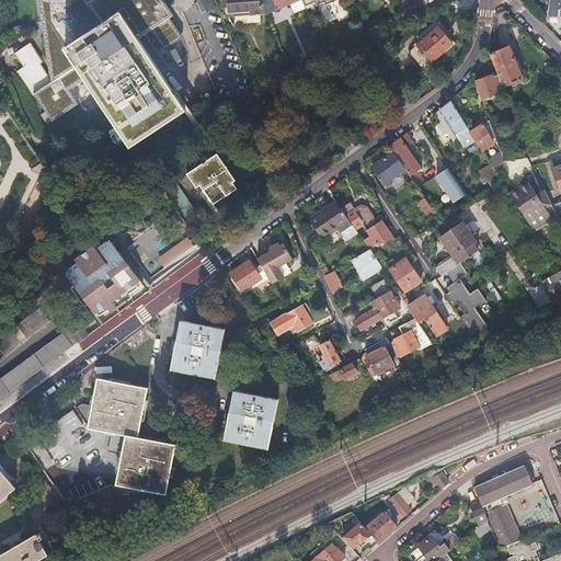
[(153,0),(92,0),(82,7),(82,3),(82,1),(81,0),(64,0),(57,2),(47,0),(38,0),(35,0),(47,84),(36,67),(39,66),(27,47),(13,56),(23,70),(16,75),(44,115),(39,118),(46,127),(77,106),(69,93),(84,82),(128,150),(182,115),(136,43),(142,39),(155,57),(162,53),(180,41),(156,1),(153,0)]
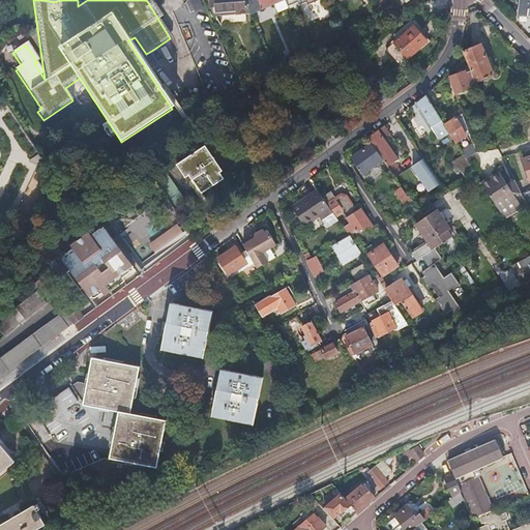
[(200,0),(190,0),(195,9),(203,5),(200,0)]
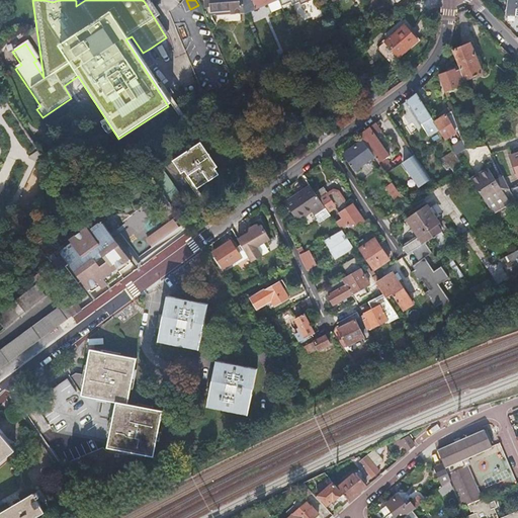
[(228,13),(243,12),(238,0),(206,0),(207,11),(227,10),(228,13)]
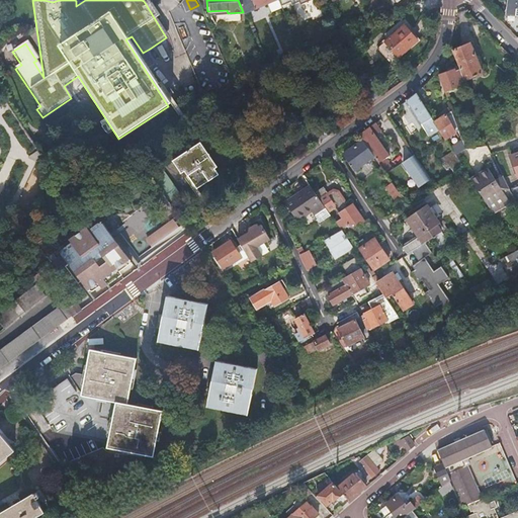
[(277,0),(252,0),(257,10),(278,2),(278,0),(277,0)]
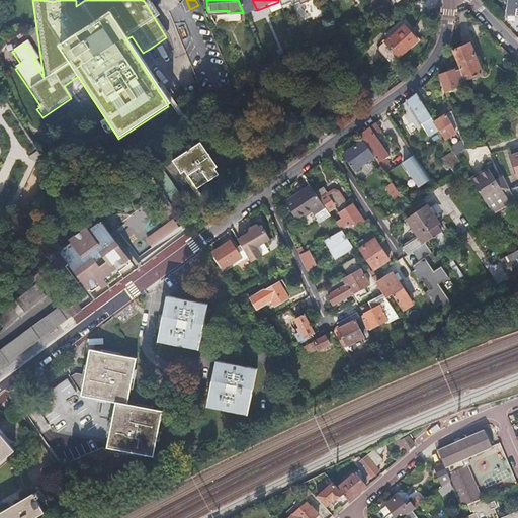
[(517,0),(508,0),(507,15),(517,15),(517,0)]
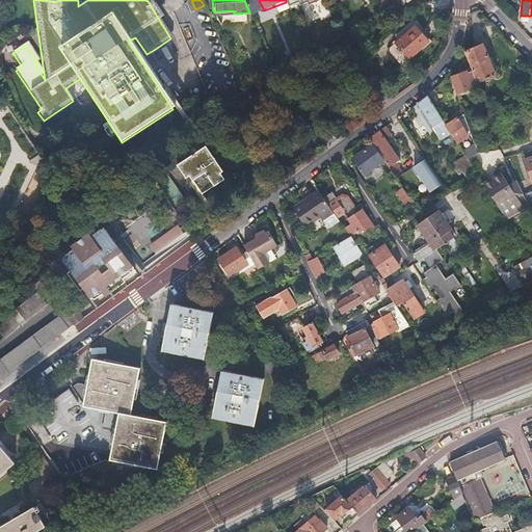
[(415,28),(388,51),(401,65),(428,44),(415,28)]
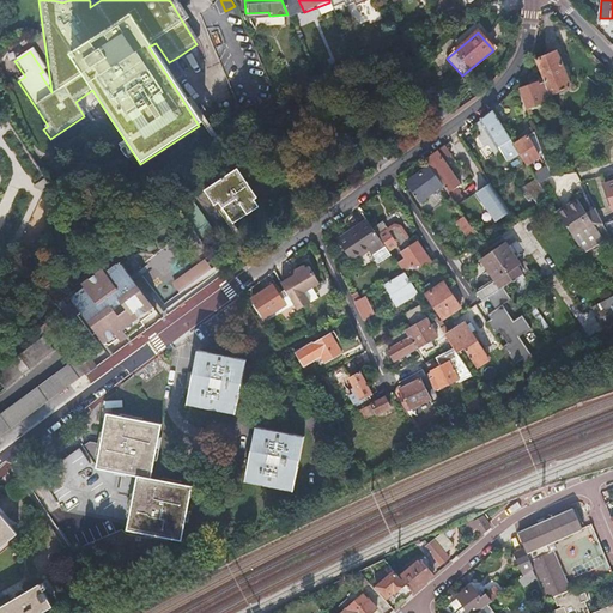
[(544,84),(548,97),(569,89),(556,53),(535,61),(544,84)]
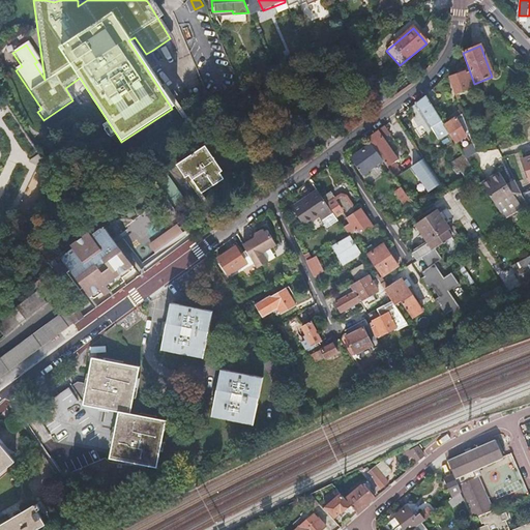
[(448,79),(457,101),(460,100),(458,93),(471,88),(470,86),(474,84),(470,72),(465,75),(465,72),(448,79)]
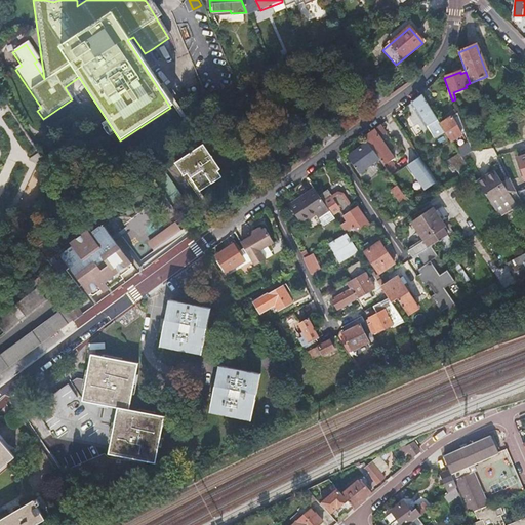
[(427,89),(420,94),(428,106),(434,101),(427,89)]
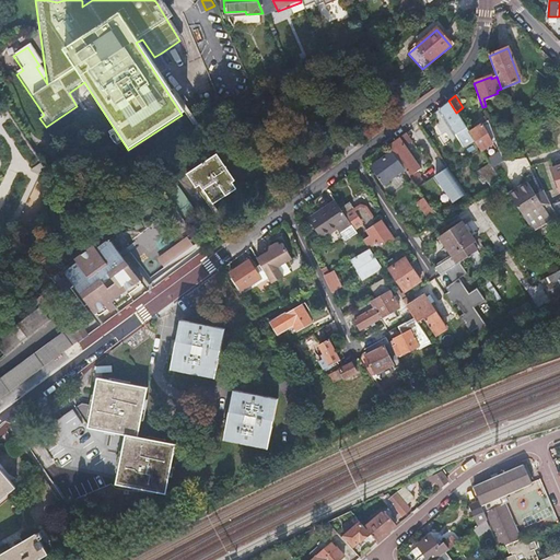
[(448,101),(439,108),(459,140),(469,133),(469,132),(456,113),(448,101)]
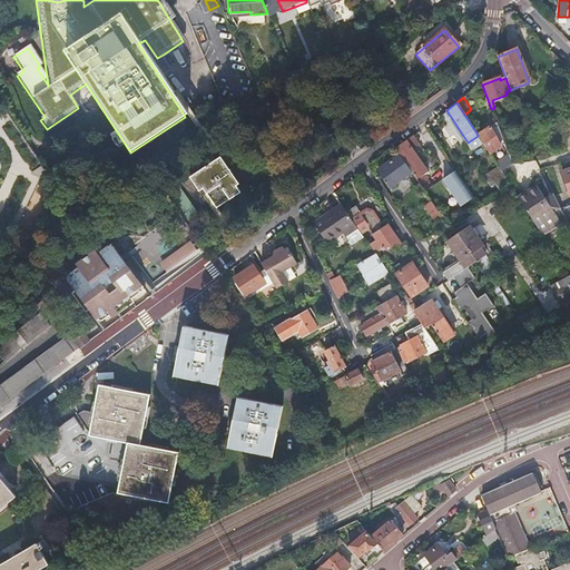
[(500,146),(503,145),(495,123),(488,128),(500,146)]
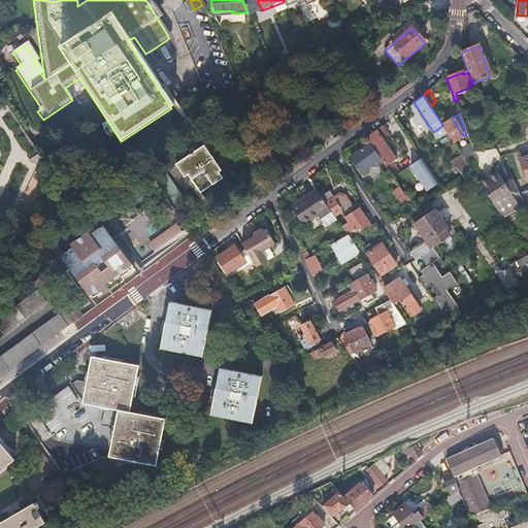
[(442,126),(453,142),(463,135),(452,119),(442,125),(442,126)]
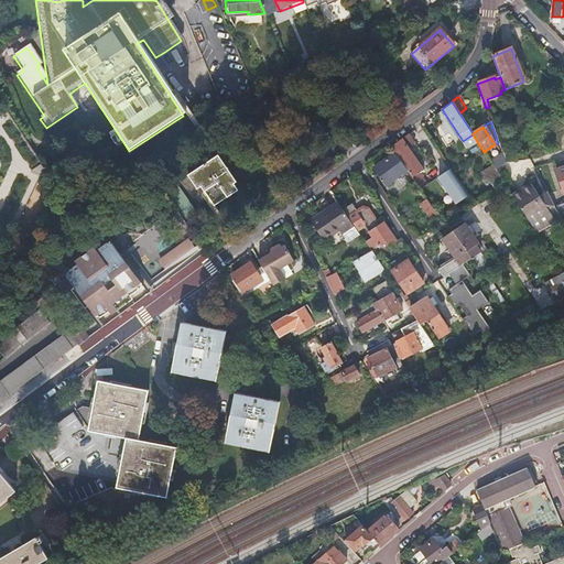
[(393,153),(405,171),(418,187),(424,198),(426,201),(432,196),(418,174),(415,175),(411,167),(415,165),(404,147),(412,141),(408,134),(390,147),(393,153)]
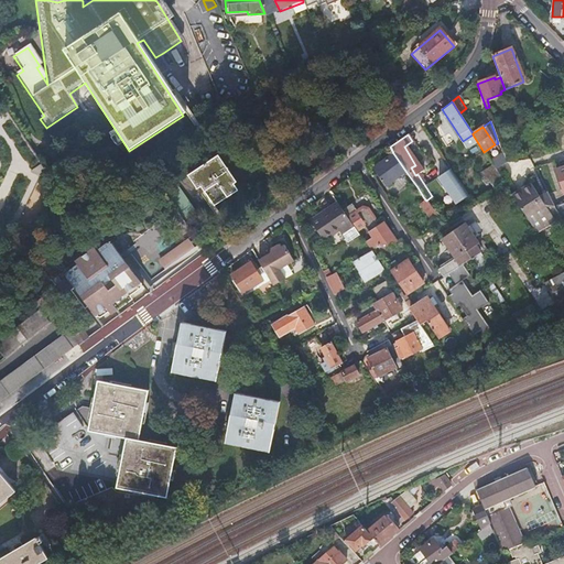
[(507,141),(500,150),(502,155),(505,163),(506,163),(514,161),(507,141)]
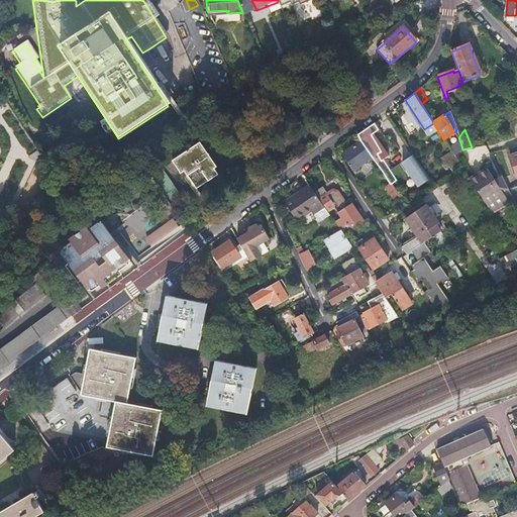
[(441,165),(447,175),(461,166),(454,156),(450,148),(444,139),(439,142),(447,154),(442,159),(444,163),(441,165)]
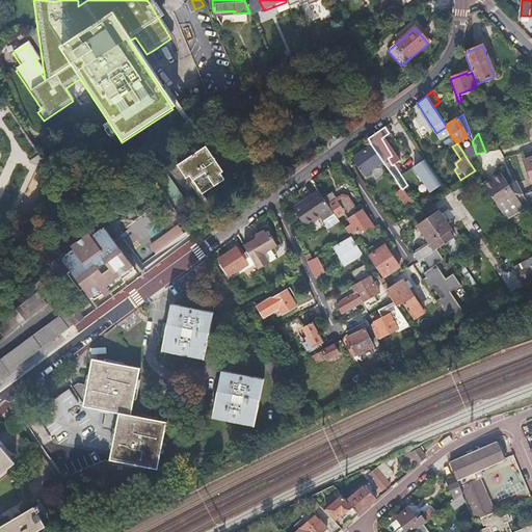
[(364,175),(382,161),(371,144),(355,156),(351,151),(344,156),(352,169),(357,166),(364,175)]
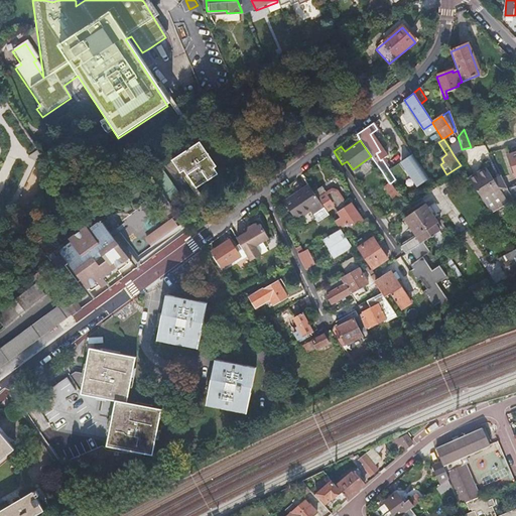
[(460,142),(449,148),(454,155),(462,149),(460,142)]
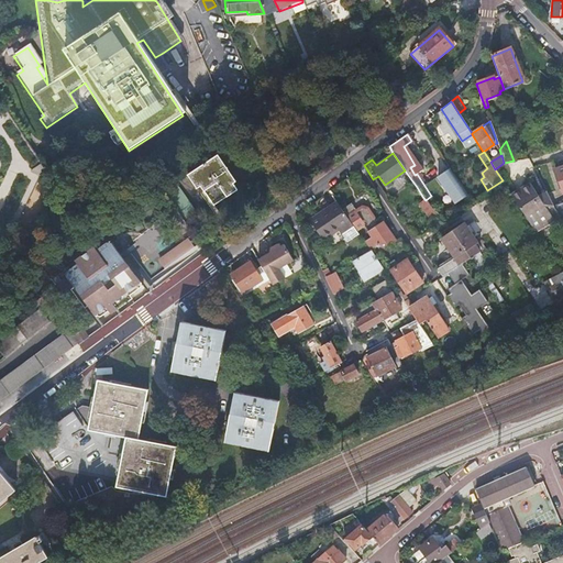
[(219,156),(189,177),(197,190),(201,188),(214,207),(238,190),(233,184),(235,183),(219,156)]
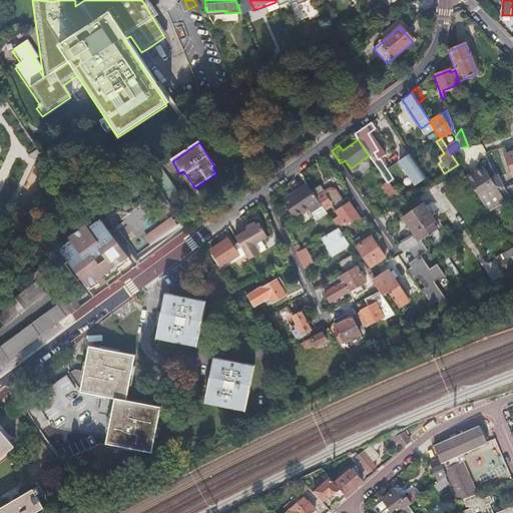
[(399,161),(414,186),(427,179),(412,153),(399,161)]
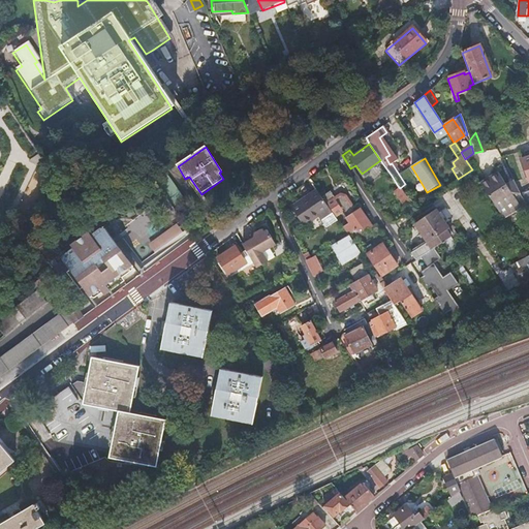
[(480,182),(503,217),(517,209),(509,197),(514,195),(520,192),(512,178),(504,182),(498,170),(480,182)]
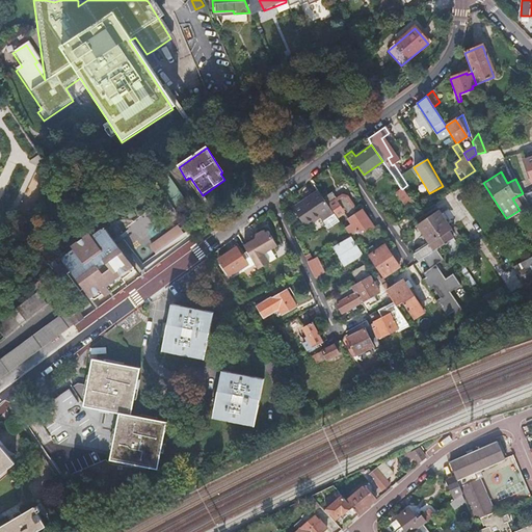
[(416,210),(421,206),(407,185),(402,189),(410,203),(415,207),(416,210)]
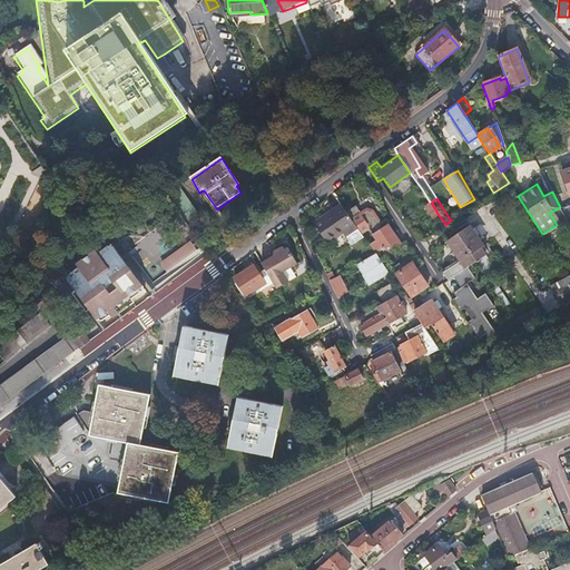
[(431,203),(429,200),(423,205),(434,222),(440,217),(431,203)]
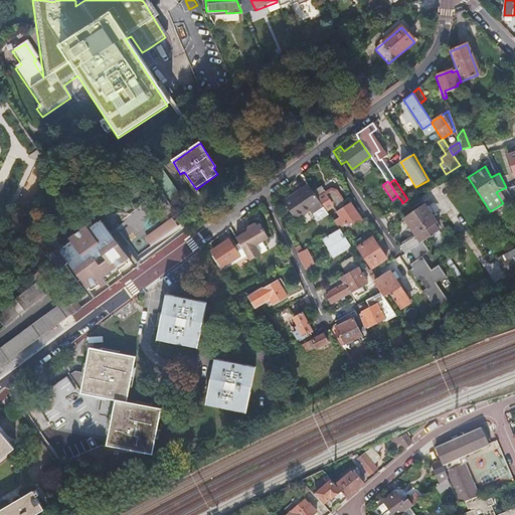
[(315,224),(329,215),(326,211),(313,192),(308,184),(283,202),(295,220),(306,213),(315,224)]
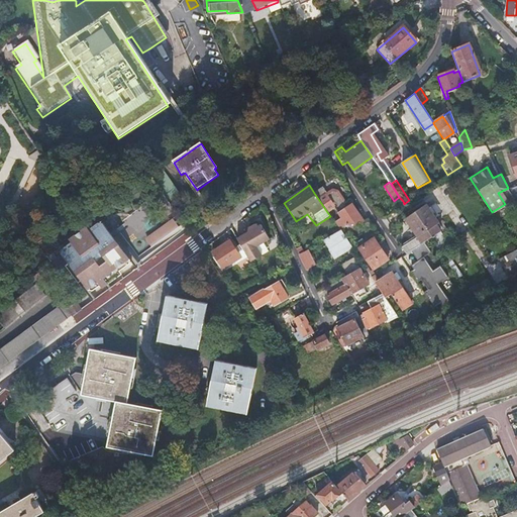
[(314,193),(327,212),(333,208),(340,218),(335,220),(341,229),(345,226),(349,231),(363,222),(351,205),(347,208),(336,192),(331,191),(326,194),(322,188),(314,193)]
